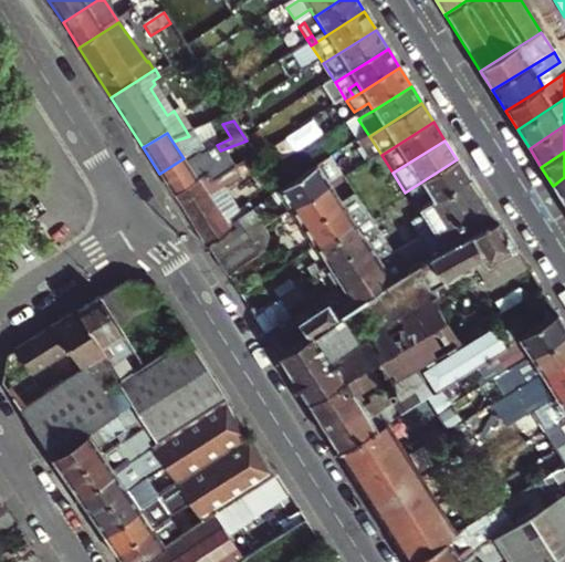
[(213,188),(223,181),(217,170),(211,175),(208,167),(212,165),(207,155),(186,163),(184,158),(159,174),(175,197),(207,178),(213,188)]
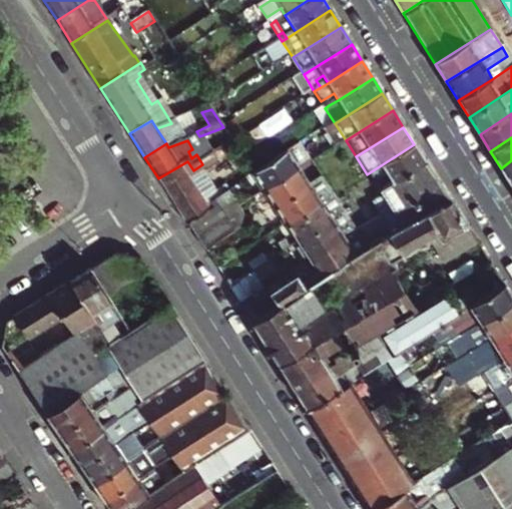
[(426,162),(414,144),(367,174),(373,183),(386,175),(392,184),(426,162)]
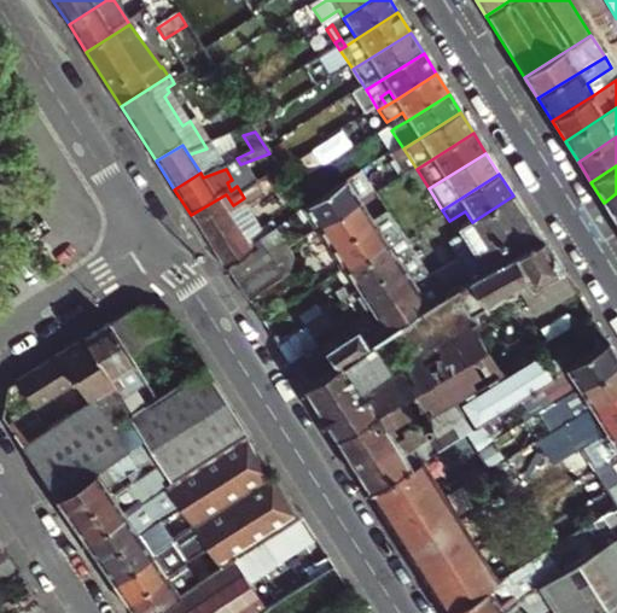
[(321,232),(361,205),(374,197),(362,176),(308,212),(321,232)]
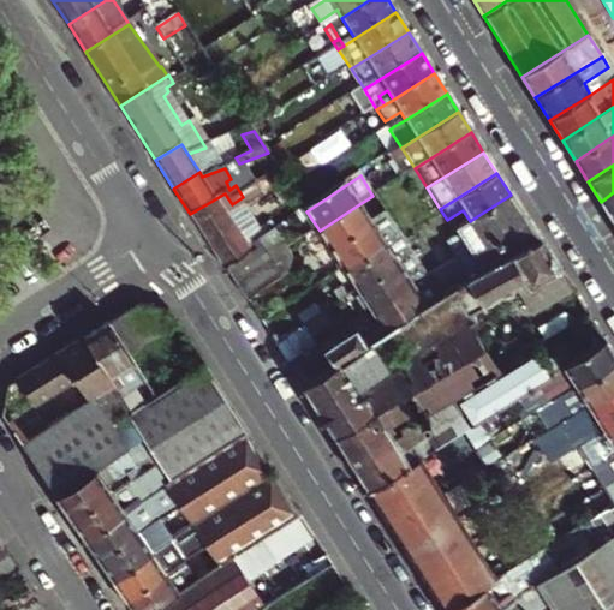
[(274,191),(268,181),(243,197),(232,204),(225,193),(190,214),(225,270),(257,250),(255,245),(250,238),(243,243),(228,221),(274,191)]
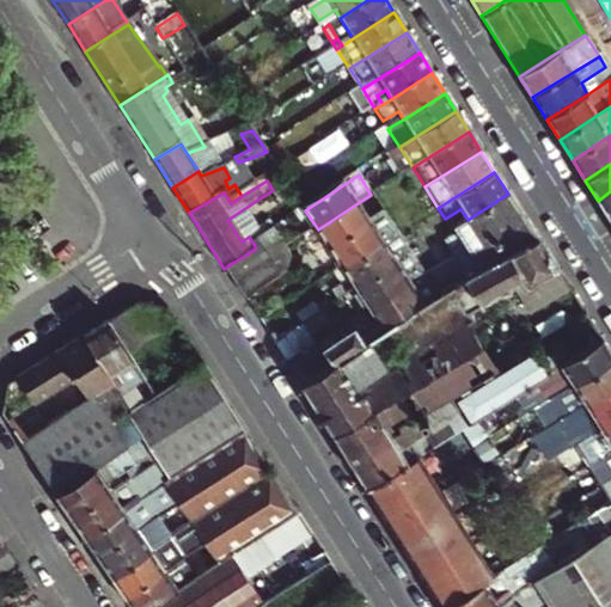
[(610,191),(598,201),(610,221),(610,191)]
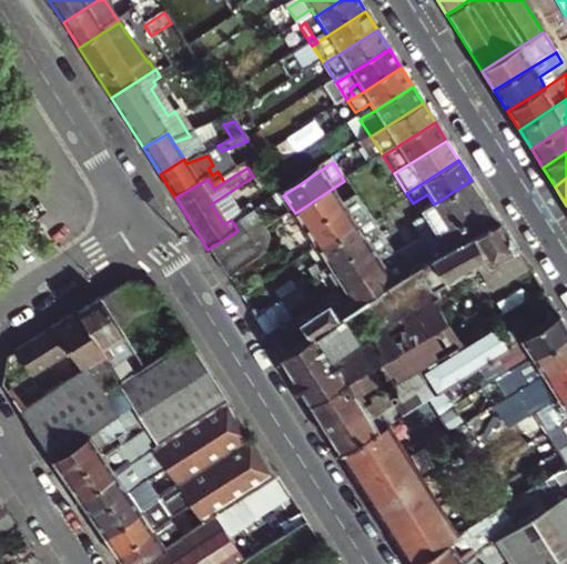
[(498,223),(472,180),(434,204),(424,210),(419,213),(422,218),(412,224),(422,241),(394,259),(396,261),(397,263),(407,279),(435,262),(498,223)]
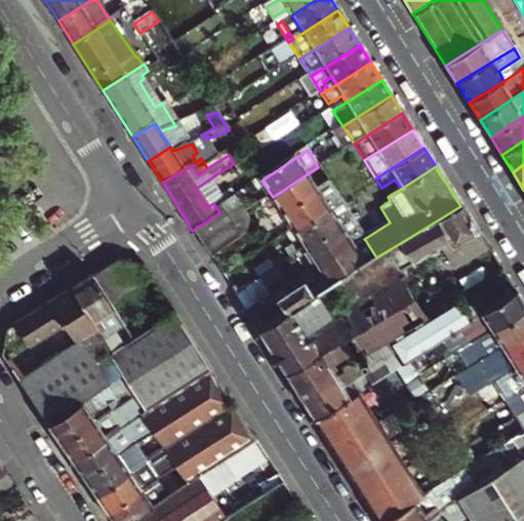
[(316,190),(307,174),(273,197),(285,216),(331,187),(328,183),(316,190)]
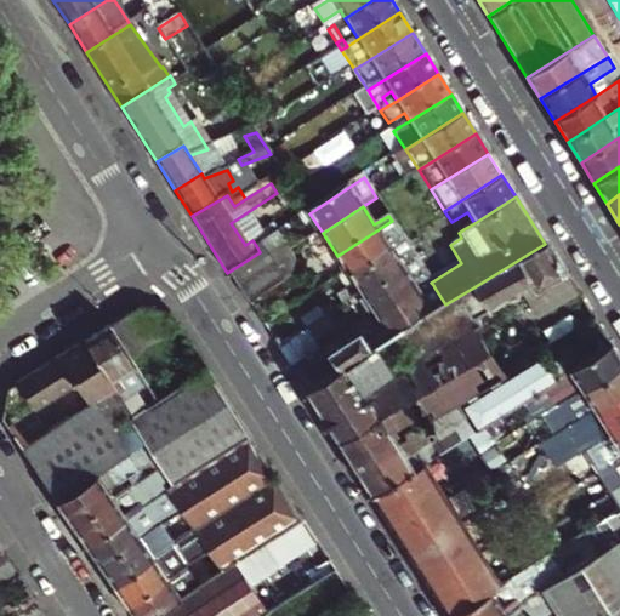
[(337,256),(350,275),(404,240),(392,221),(337,256)]
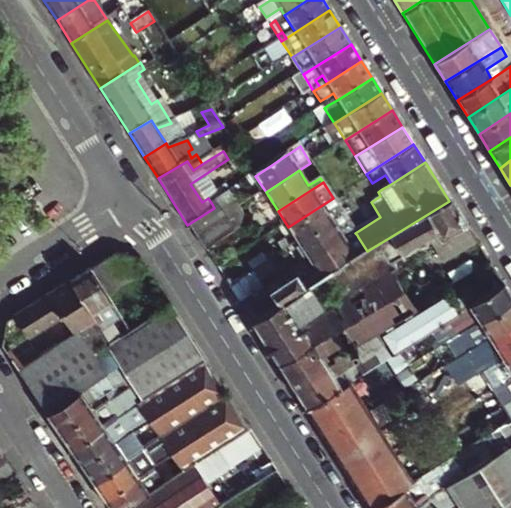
[(229,193),(212,204),(214,208),(187,225),(196,238),(220,223),(214,214),(234,202),(229,193)]
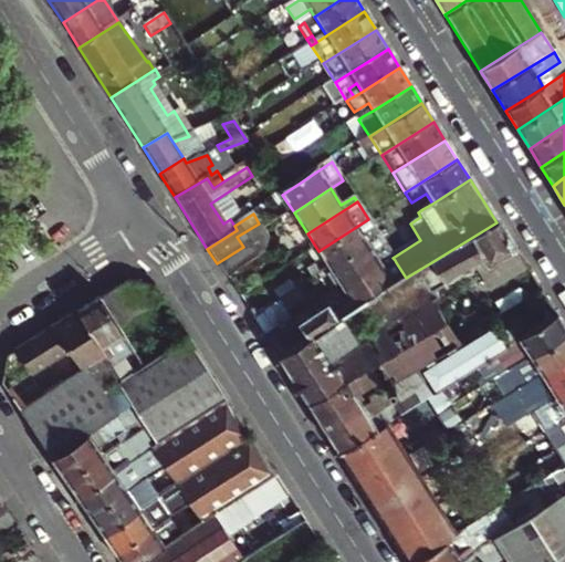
[(332,270),(382,239),(368,219),(318,251),(332,270)]
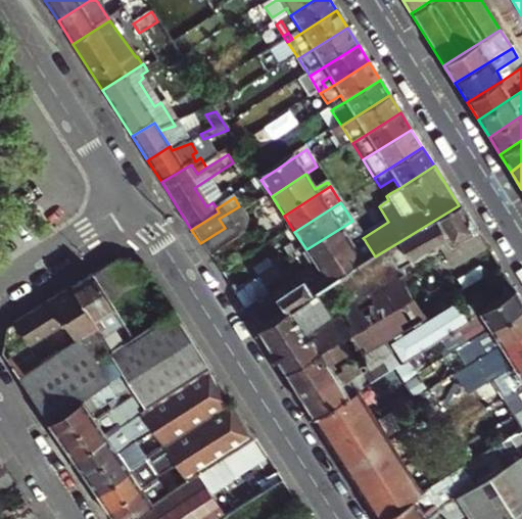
[(451,272),(486,249),(459,205),(400,241),(375,256),(313,295),(286,313),(285,313),(256,330),(314,419),(347,397),(307,334),(326,323),(328,326),(397,282),(404,279),(399,273),(445,244),(448,250),(440,254),(451,272)]
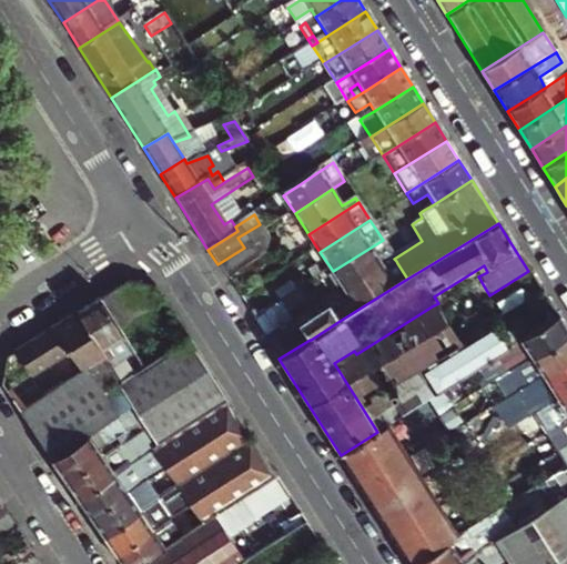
[(244,248),(218,264),(228,280),(267,254),(270,240),(260,224),(238,238),(244,248)]
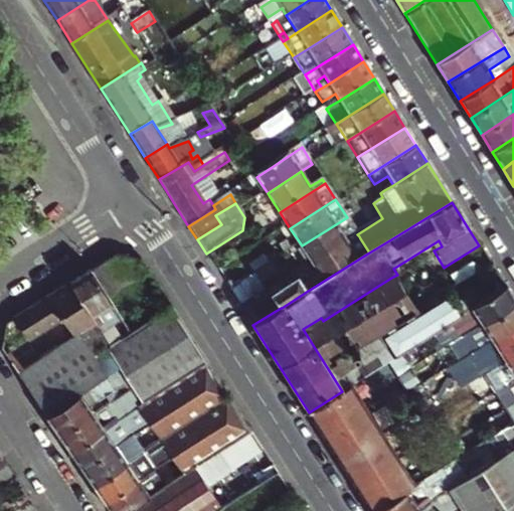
[(352,225),(347,217),(302,245),(314,265),(359,236),(357,234),(352,225)]
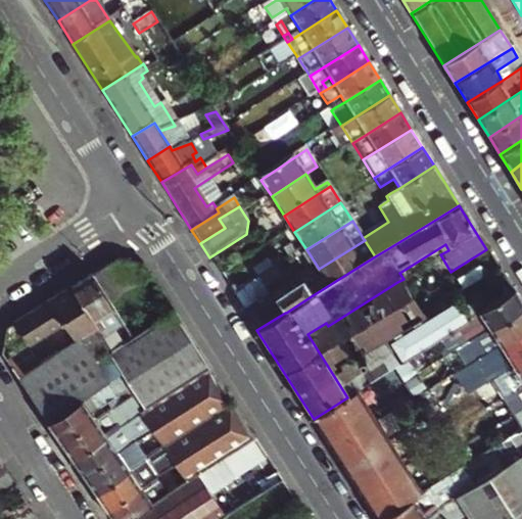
[(313,295),(375,256),(366,242),(365,240),(319,269),(324,277),(307,287),(313,295)]
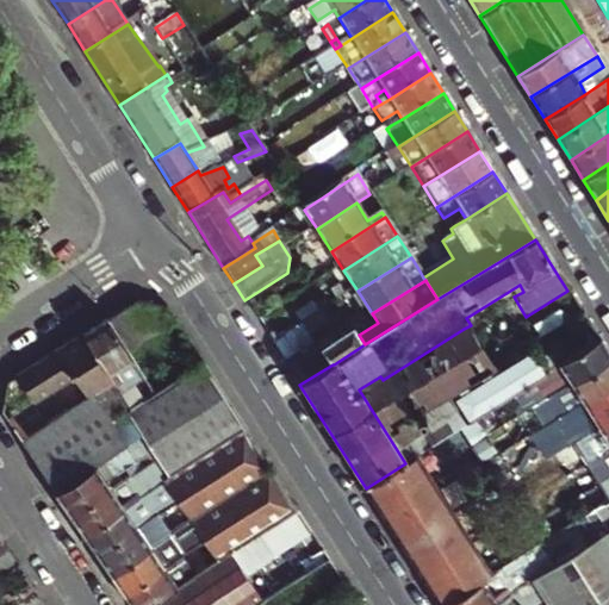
[(128,356),(176,326),(166,311),(137,305),(107,323),(128,356)]
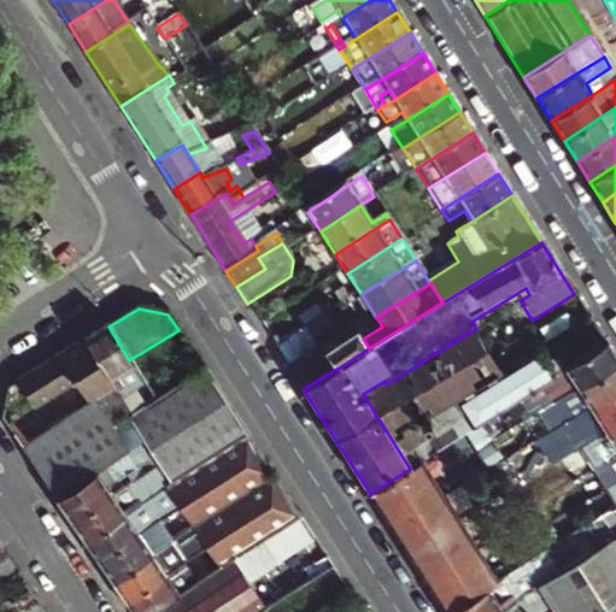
[(129,360),(109,327),(86,341),(101,366),(116,387),(133,415),(154,400),(129,360)]
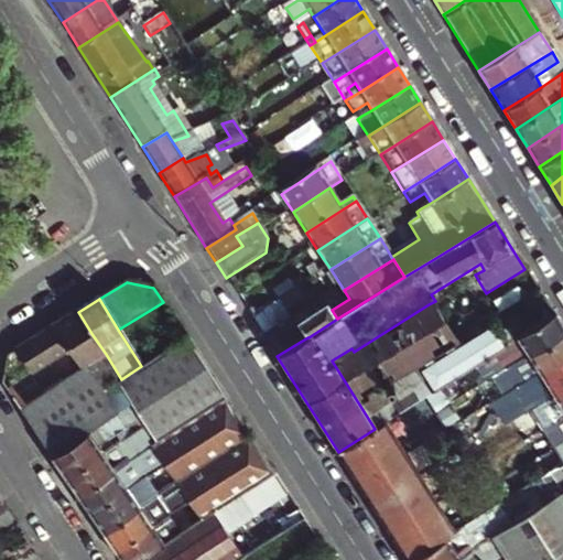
[(307,337),(309,337),(337,319),(332,310),(327,303),(311,314),(311,315),(300,323),(299,324),(307,337)]
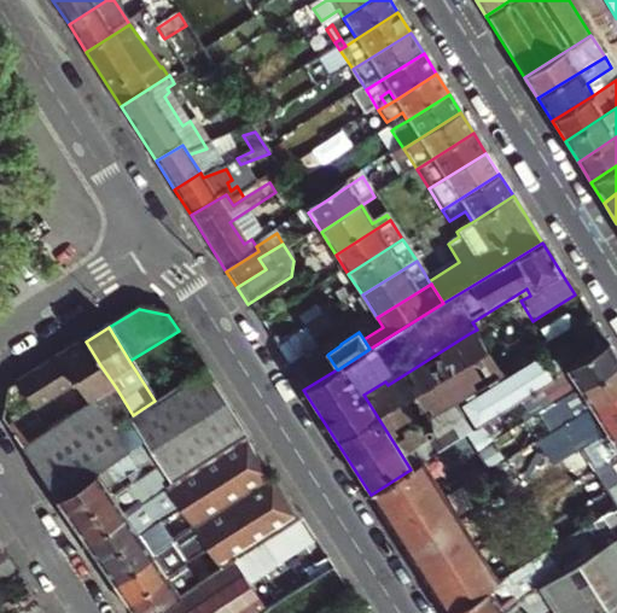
[(411,470),(421,462),(471,431),(458,409),(500,383),(470,333),(388,385),(385,381),(364,395),(411,470)]
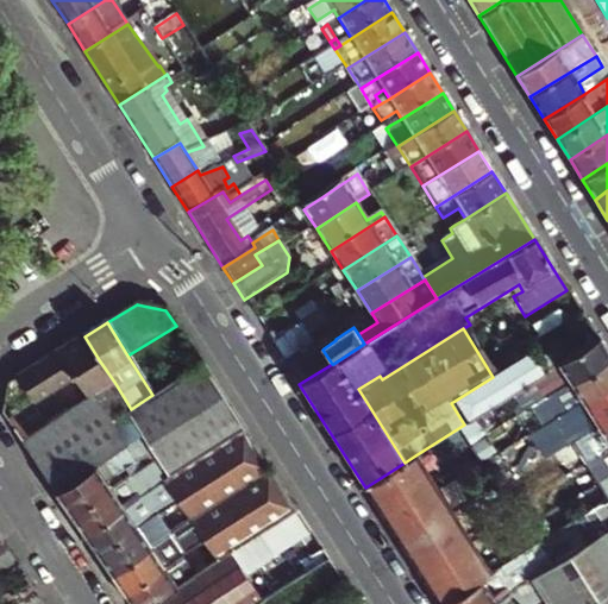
[(587,345),(597,339),(591,329),(582,337),(587,345)]
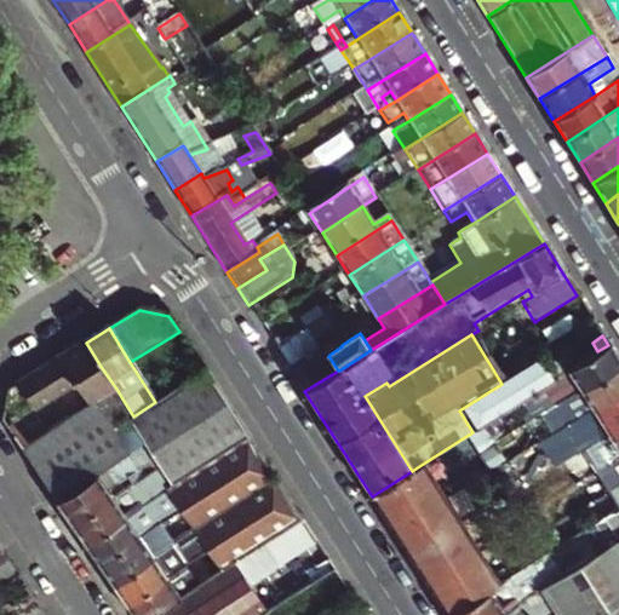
[(116,389),(102,368),(86,343),(18,385),(33,411),(84,379),(97,402),(116,389)]
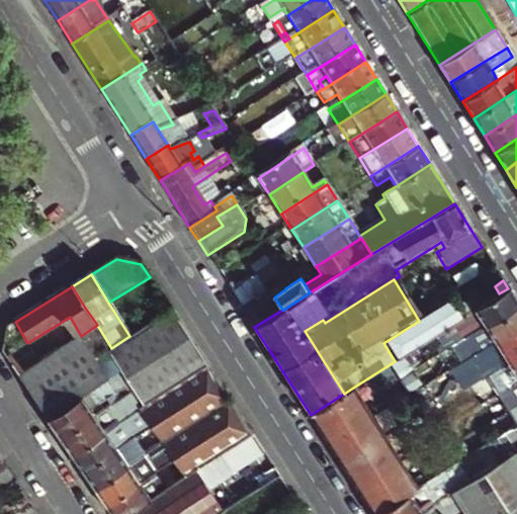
[(467,338),(516,306),(516,303),(508,288),(499,293),(476,309),(452,324),(462,340),(467,338)]
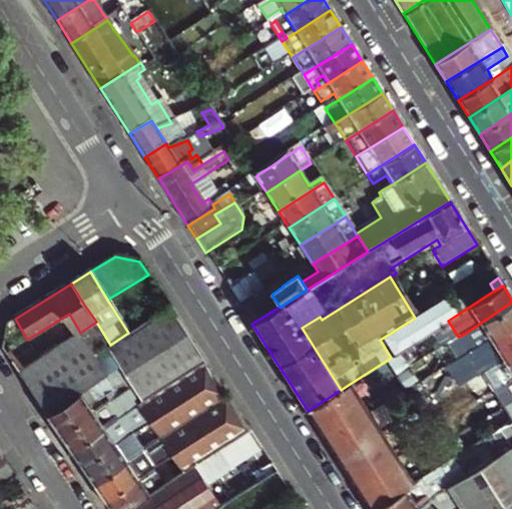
[(448,297),(415,318),(380,340),(391,358),(448,321),(471,306),(468,300),(455,308),(448,297)]
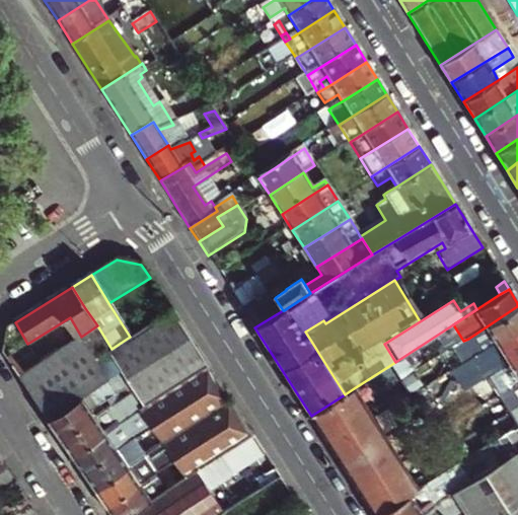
[(517,329),(517,306),(468,339),(478,355),(517,329)]
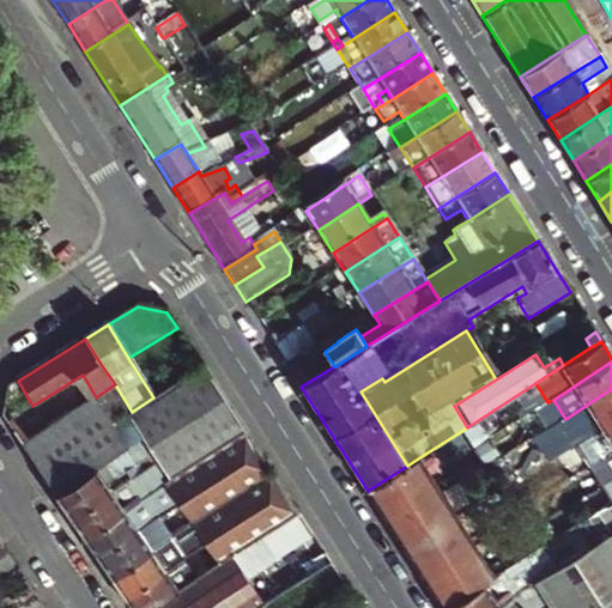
[(244,432),(205,370),(132,417),(173,481),(244,432)]
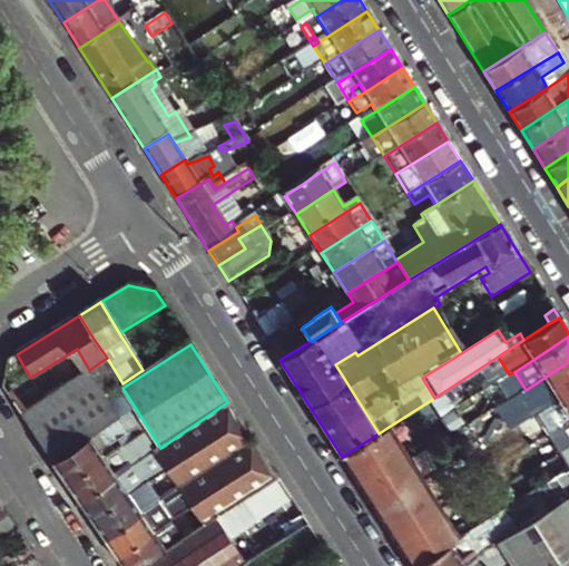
[(123,383),(107,358),(89,370),(45,400),(20,417),(51,464),(116,419),(101,398),(123,383)]
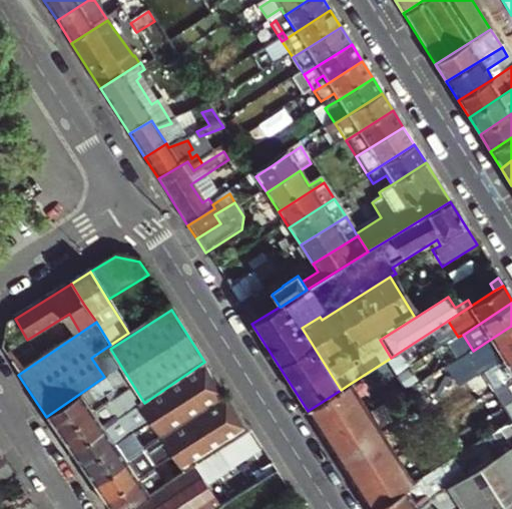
[(511,352),(511,326),(473,351),(469,354),(475,365),(480,362),(483,365),(478,369),(480,373),(511,352)]
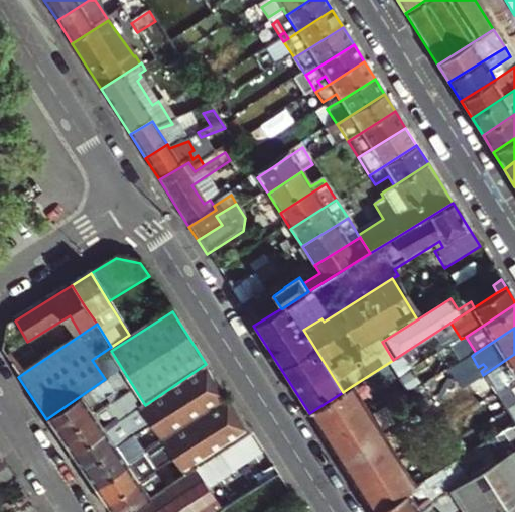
[(466,337),(461,339),(472,356),(476,353),(466,337)]
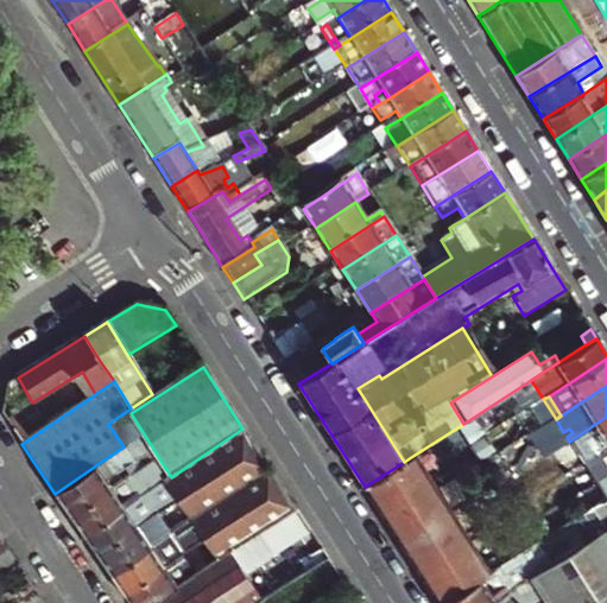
[(556,419),(543,399),(536,405),(548,424),(556,419)]
